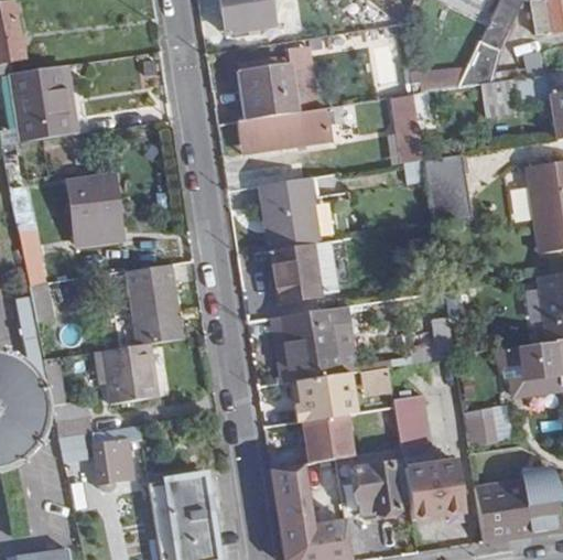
[(273,23),(269,0),(218,0),(224,32),(273,23)]
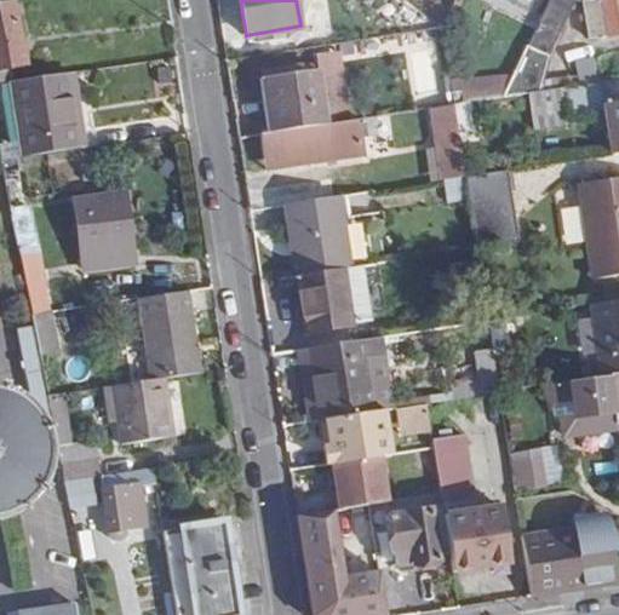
[(301,0),(304,39),(326,38),(324,0),(301,0)]
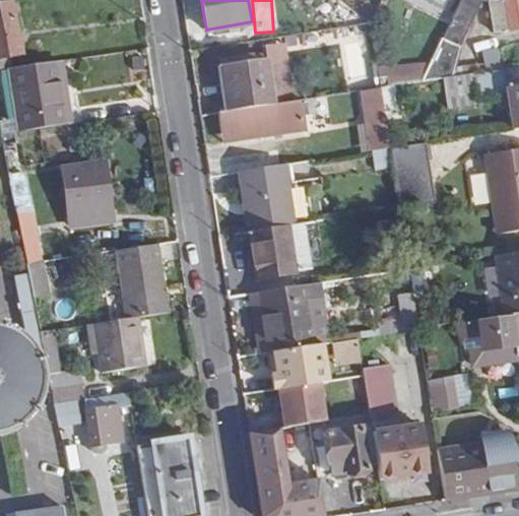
[(460,45),(480,0),(460,0),(431,60),(420,80),(445,77),(453,75),(460,45)]
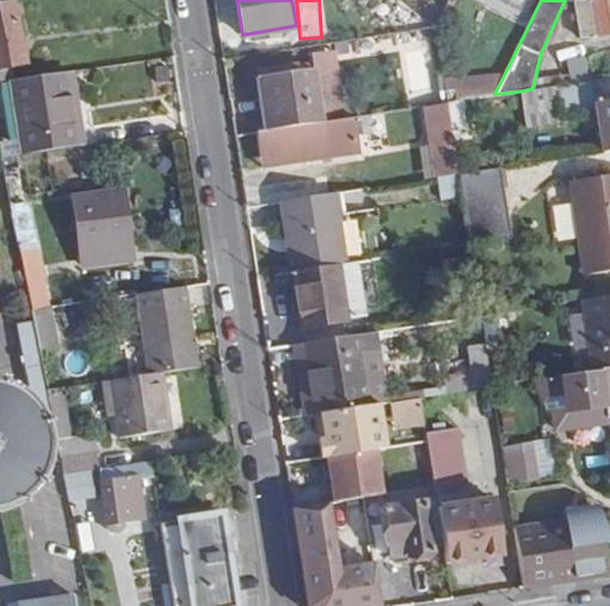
[(609,33),(609,0),(592,0),(580,1),(585,37),(609,33)]
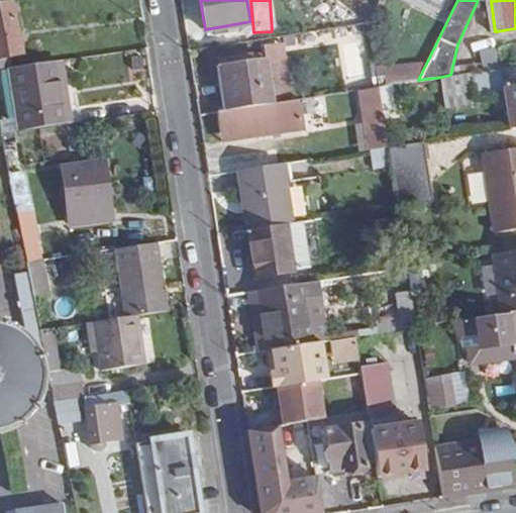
[(0,69),(9,68),(8,56),(21,55),(12,3),(0,5),(0,69)]
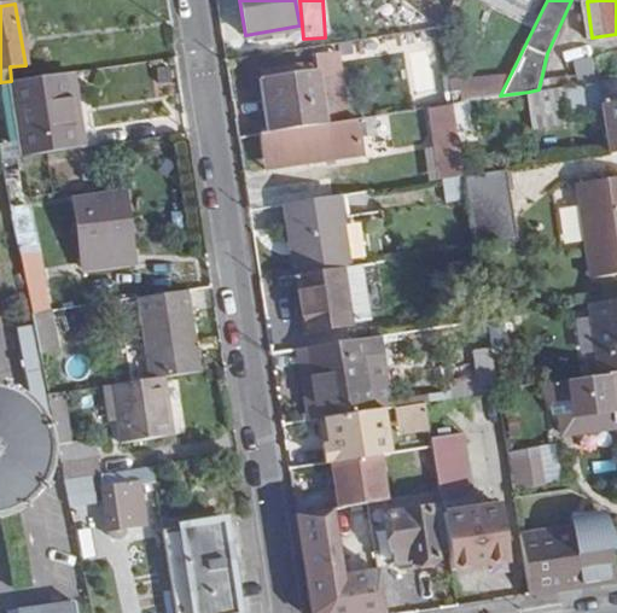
[(315,69),(262,77),(271,130),(322,123),(321,112),(316,75),(315,69)]
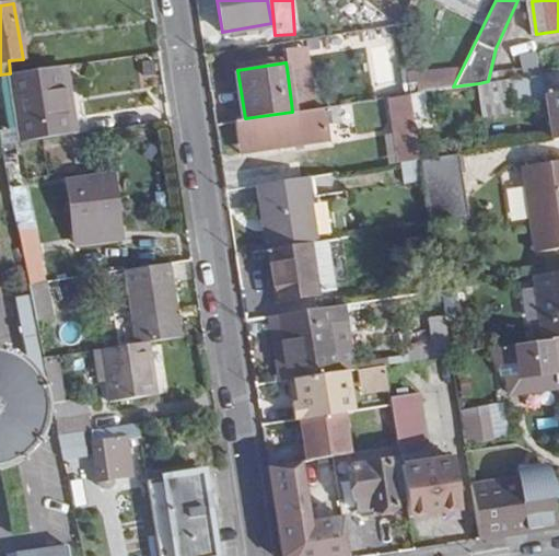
[(310,65),(287,68),(291,102),(314,99),(310,65)]
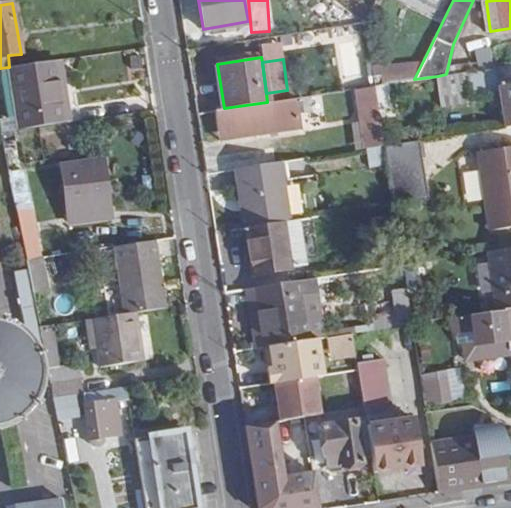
[(424,59),(371,63),(374,85),(389,83),(414,79),(424,59)]
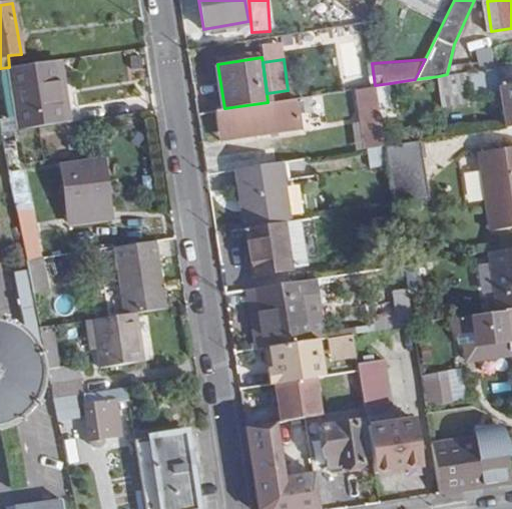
[(63,122),(55,60),(9,67),(18,129),(63,122)]
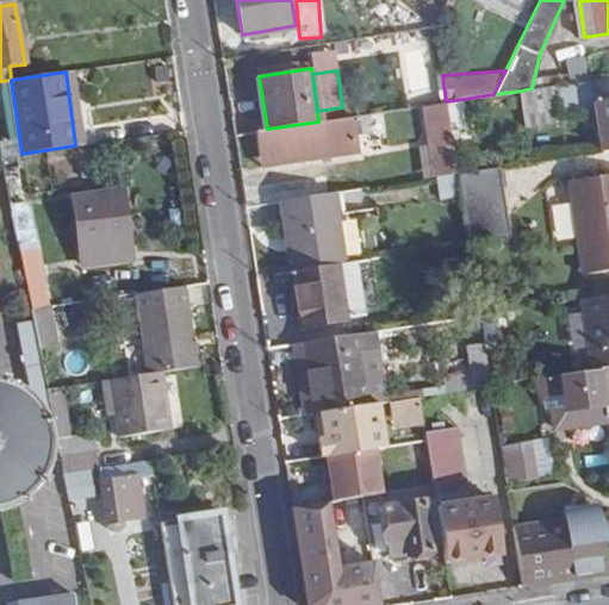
[(592,79),(532,88),(522,91),(526,113),(560,107),(561,116),(597,110),(603,149),(608,148),(608,89),(595,92),(592,79)]
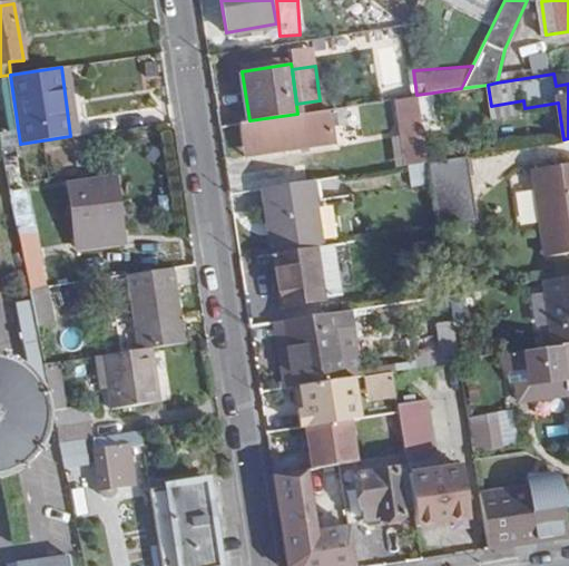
[(422,132),(440,130),(433,93),(417,95),(421,123),(422,132)]
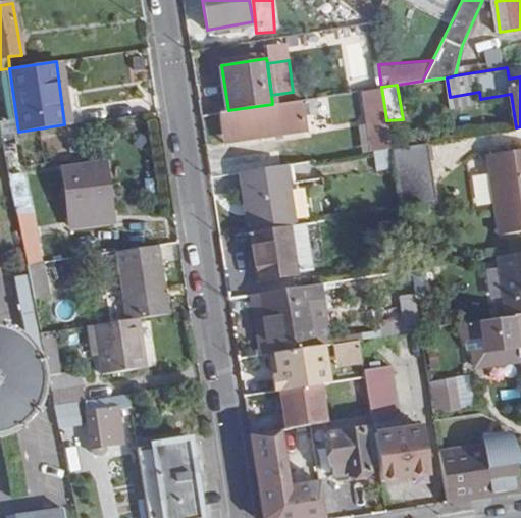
[(380,87),(362,90),(365,116),(385,112),(381,87),(380,87)]
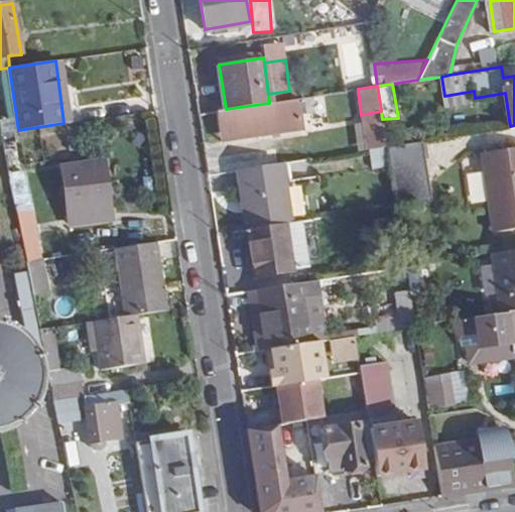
[(214,111),(216,131),(233,128),(234,139),(300,128),(296,98),(269,103),(226,109),(214,111)]
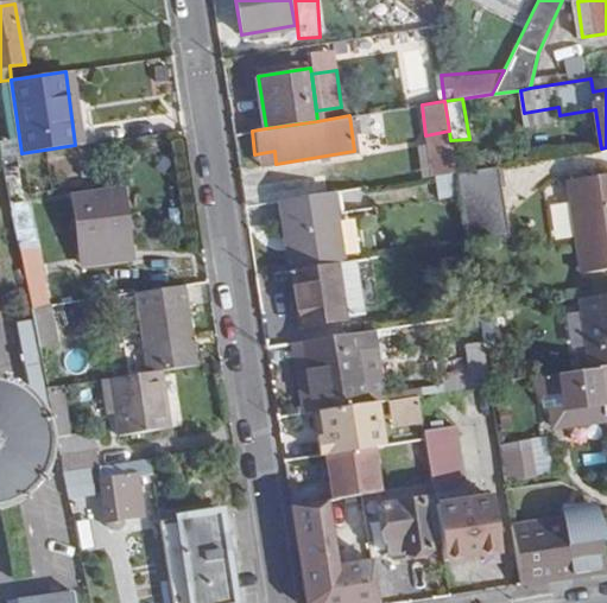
[(449,131),(425,135),(431,173),(455,170),(450,140),(449,131)]
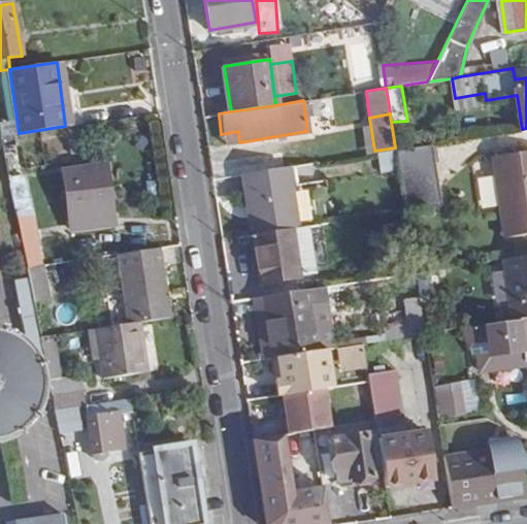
[(239,142),(238,131),(221,134),(223,144),(239,142)]
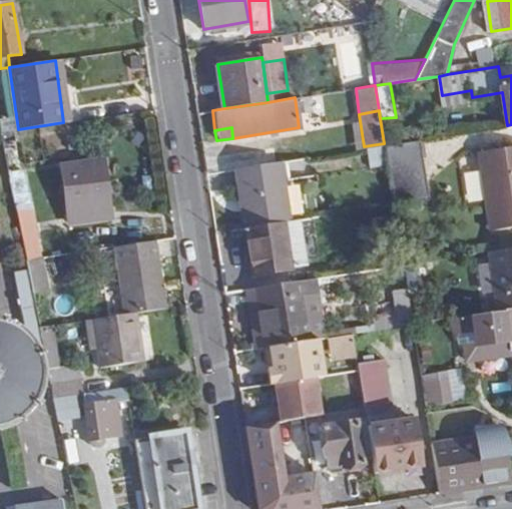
[(0,138),(1,142),(7,172),(21,169),(13,129),(0,131),(0,138)]
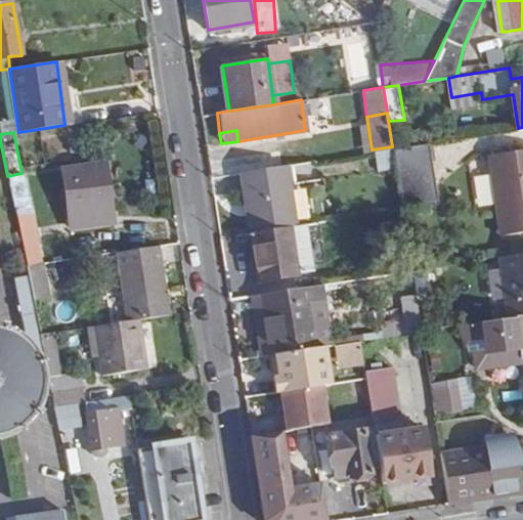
[(428,141),(392,146),(402,209),(438,203),(428,141)]
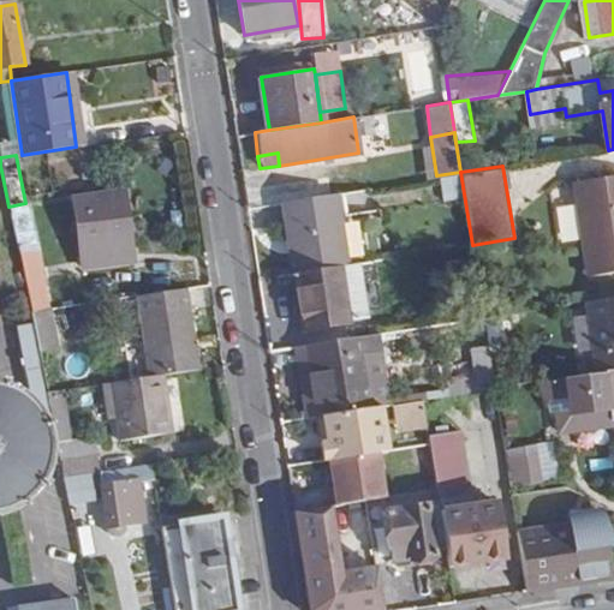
[(613,173),(571,180),(578,228),(613,221),(613,173)]
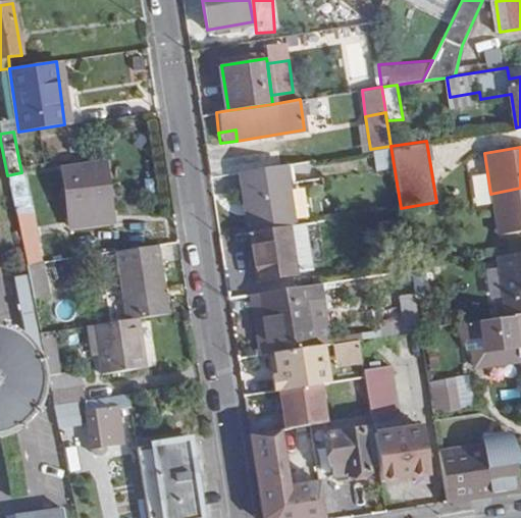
[(389,154),(373,155),(374,175),(392,173),(389,154)]
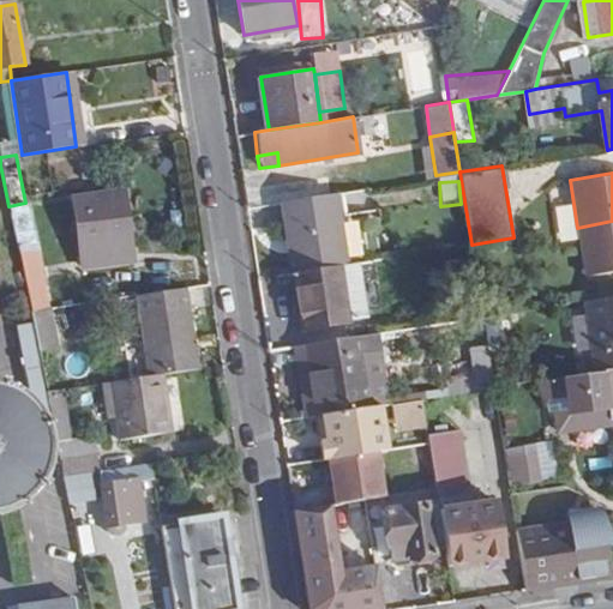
[(283,200),(294,272),(335,265),(343,264),(332,192),(313,194),(283,200)]
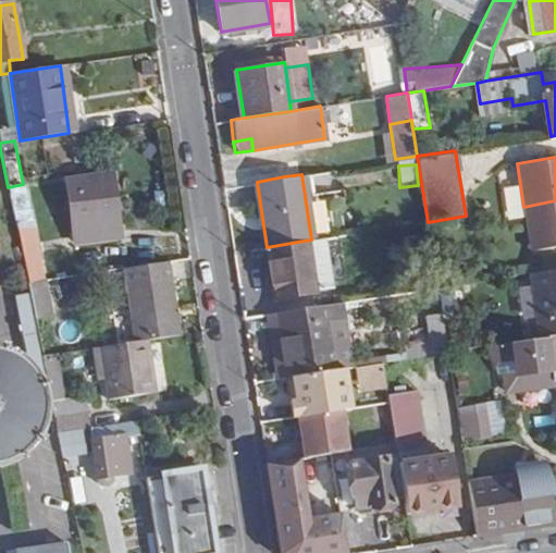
[(119,237),(109,176),(65,183),(74,244),(119,237)]
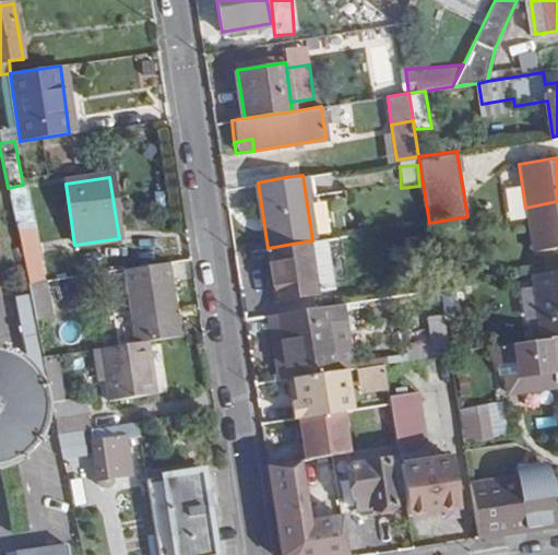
[(23,270),(39,268),(23,185),(8,188),(23,270)]
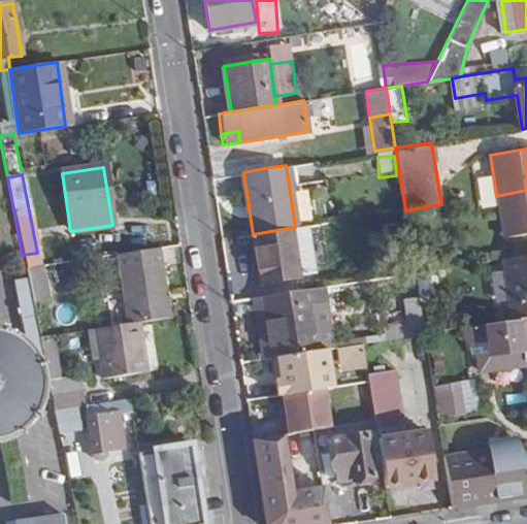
[(493,181),(476,183),(481,211),(497,209),(493,181)]
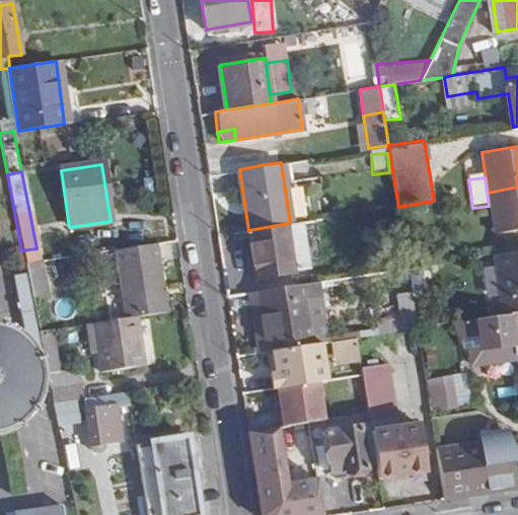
[(517,187),(488,193),(493,232),(517,228),(517,187)]
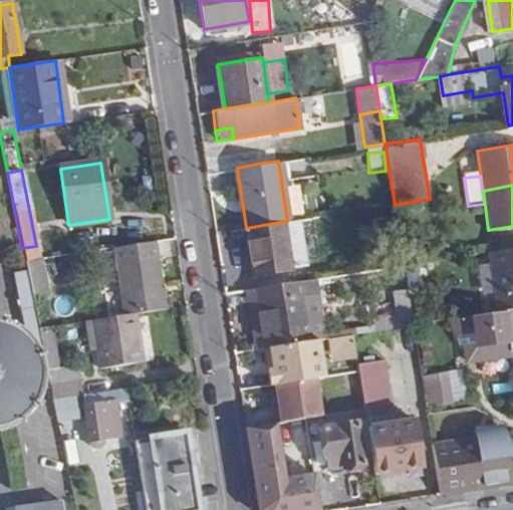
[(287,221),(280,222),(287,269),(302,267),(295,220),(287,221)]
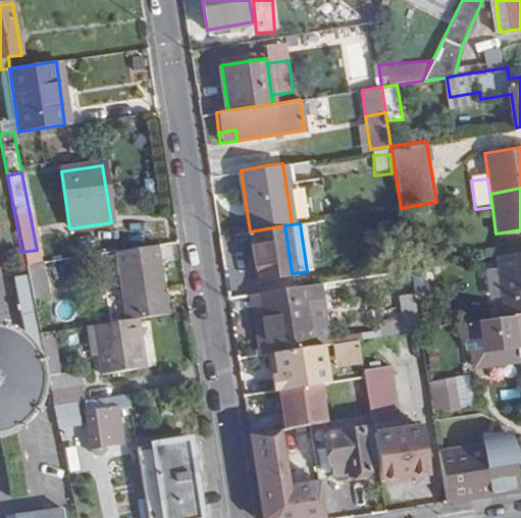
[(292,273),(284,225),(250,231),(257,277),(292,273)]
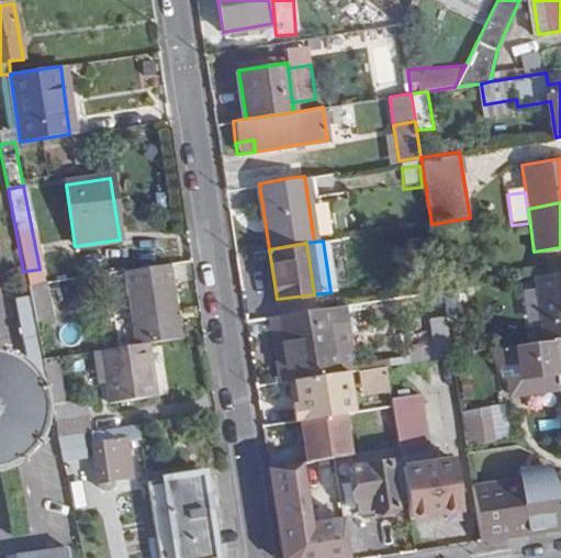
[(182,336),(171,264),(125,270),(132,313),(136,343),(146,342),(182,336)]
